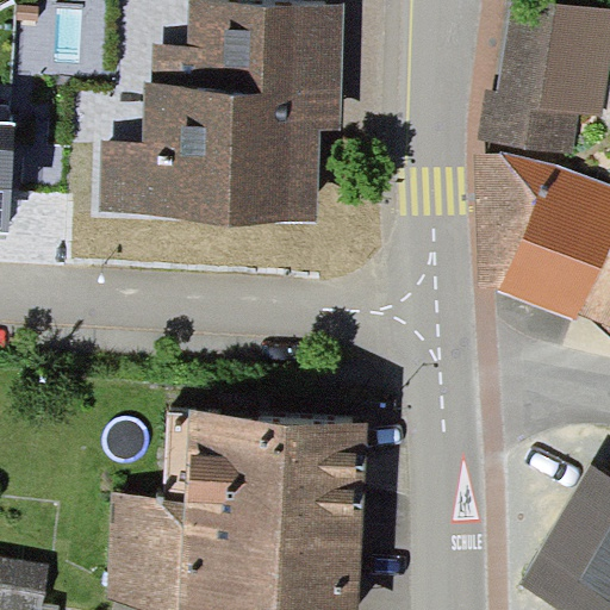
[(100,212),(316,221),(319,129),(340,130),(343,5),(221,0),(187,0),(186,45),(151,44),(150,82),(144,82),(142,143),(103,142),(100,212)]
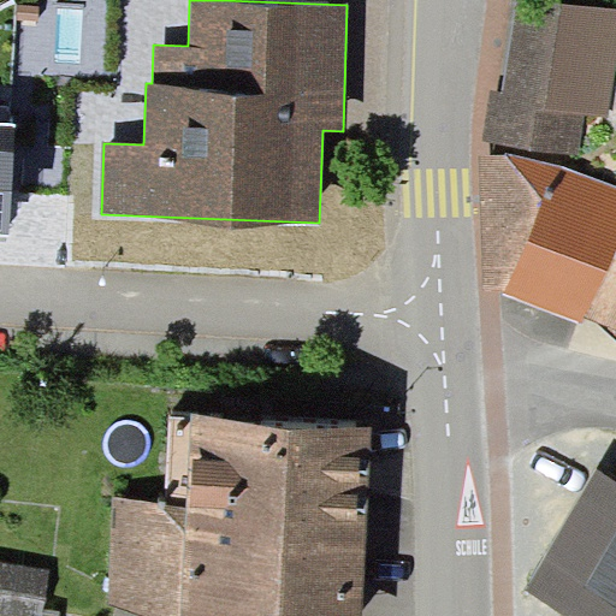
[(490,90),(484,143),(581,155),(587,114),(609,117),(615,63),(615,6),(568,0),(516,0),(504,93),(490,90)]
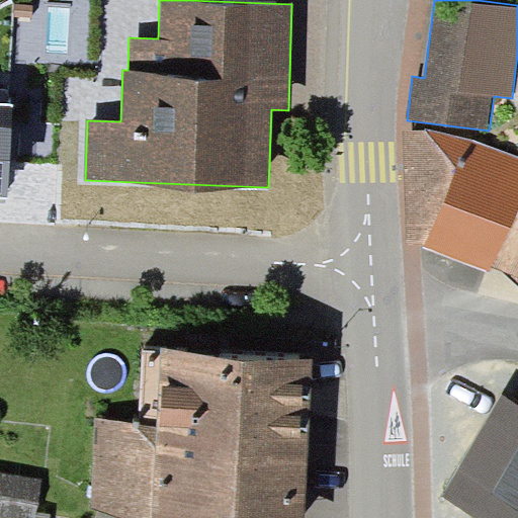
[(0,195),(7,196),(13,103),(0,102),(0,195)]
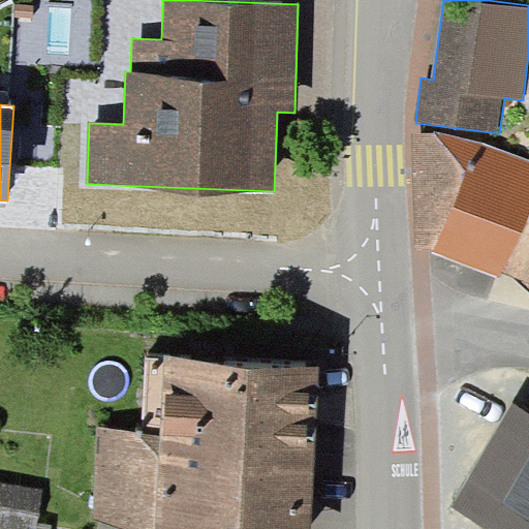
[(506,274),(528,216),(528,160),(480,141),(412,132),(414,251),(435,252),(504,280),(506,274)]
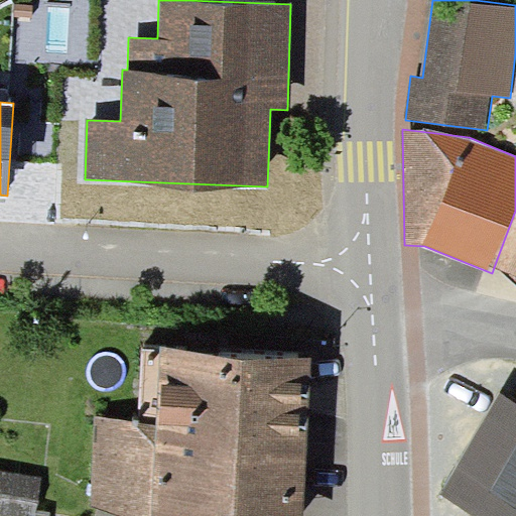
[(515,211),(494,267),(515,275),(515,211)]
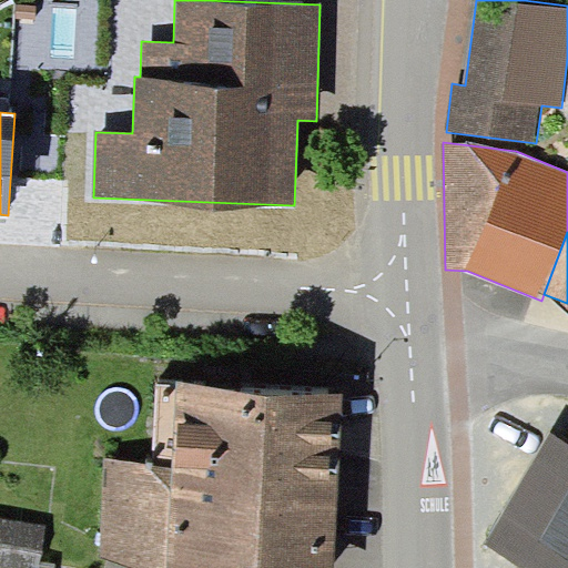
[(332,567),(342,393),(158,384),(153,460),(105,457),(99,558),(131,567),(332,567)]
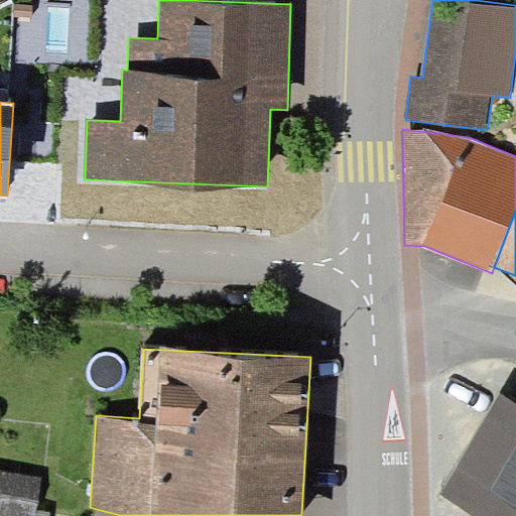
[(515,515),(515,402),(498,392),(439,494),(473,514),(471,515),(515,515)]
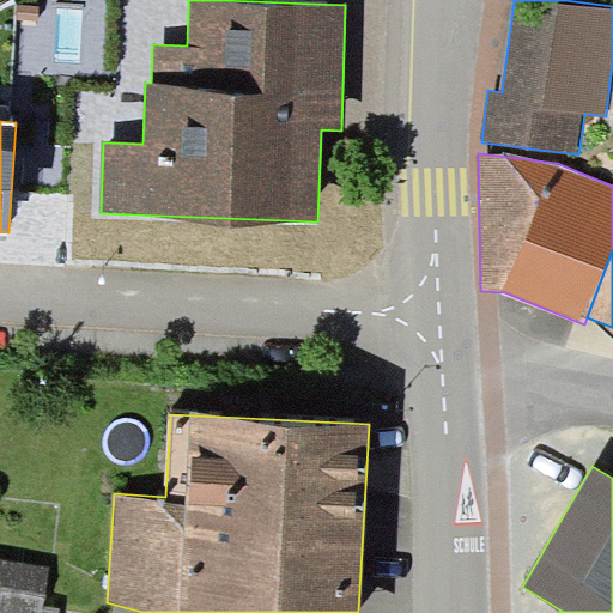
[(44,612),(53,566),(0,557),(0,612),(44,612)]
